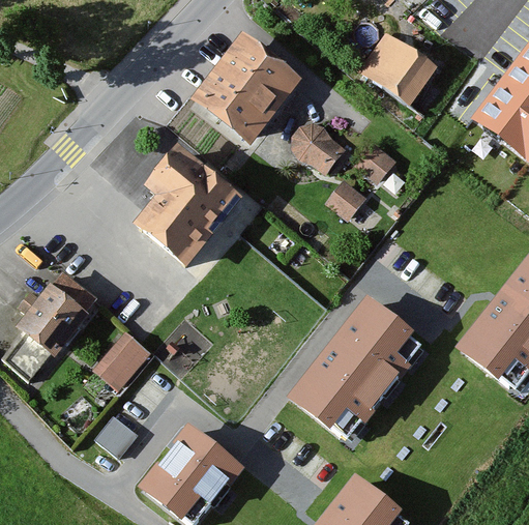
[(437,68),(382,32),(356,70),(410,108),(437,68)]
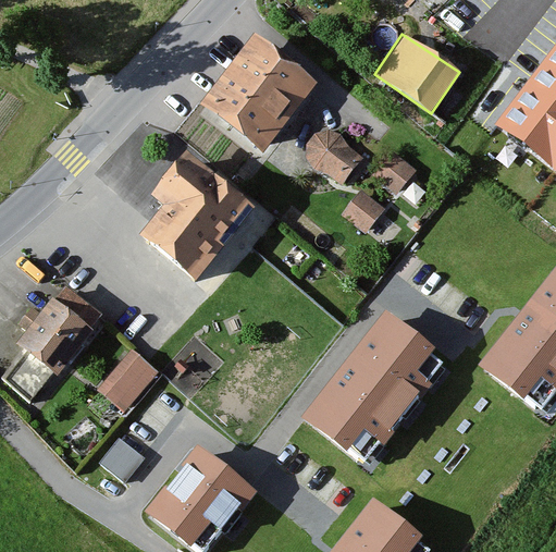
[(314,86),(251,37),(199,102),(262,152),(314,86)]
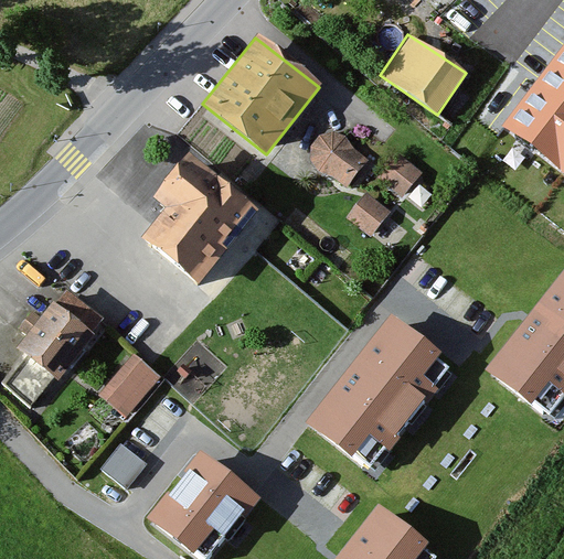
[(563,42),(501,126),(563,173),(563,42)]
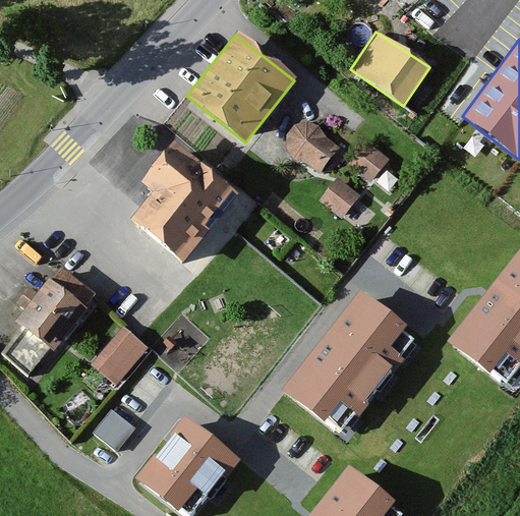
[(340,145),(310,122),(292,122),(283,134),(286,150),(320,173),(340,145)]
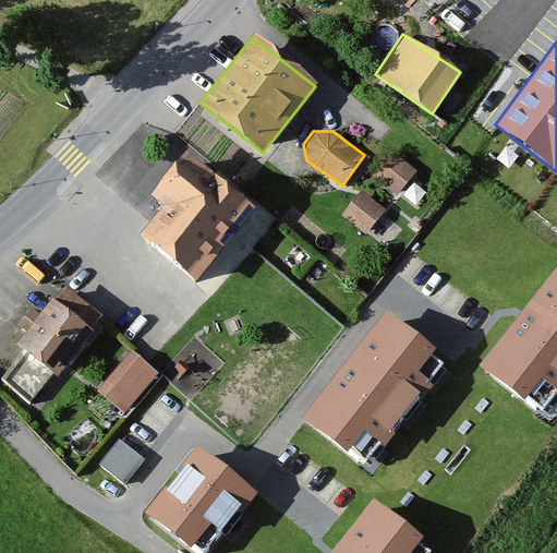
[(415,169),(391,152),(374,176),(397,193),(415,169)]
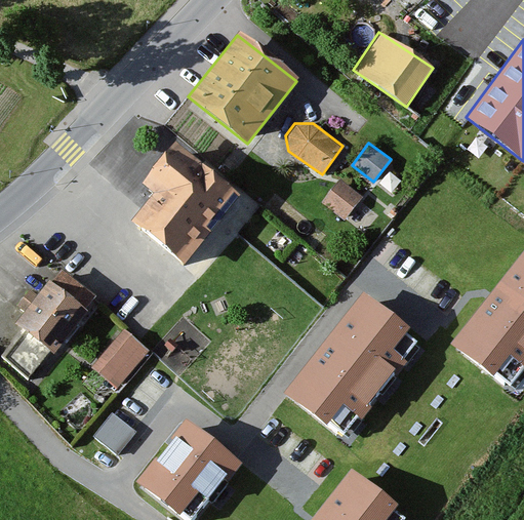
[(236,196),(172,149),(142,189),(151,196),(130,225),(184,265),(236,196)]
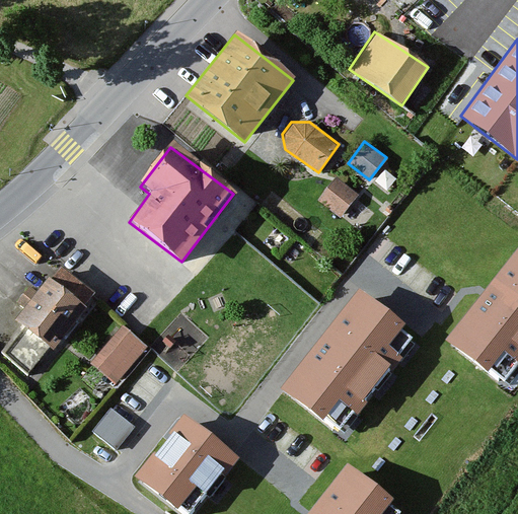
[(358,194),(335,177),(318,200),(342,216),(358,194)]
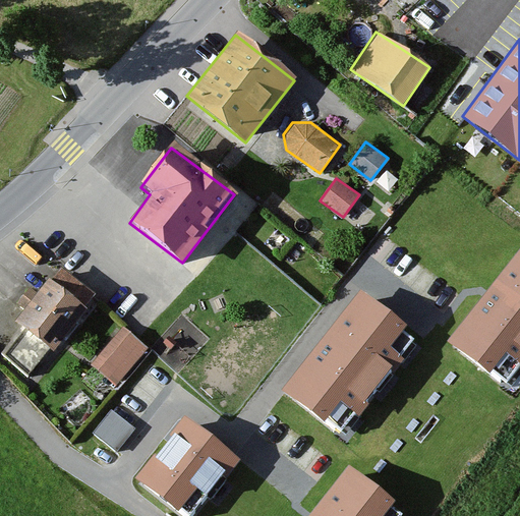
[(519,260),(456,340),(509,382),(519,366),(519,260)]
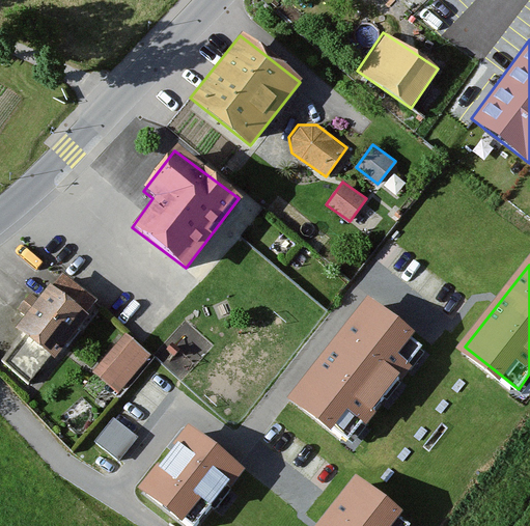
[(23,333),(3,359),(23,375),(45,347),(55,355),(99,300),(67,275),(57,287),(51,282),(15,327),(23,333)]
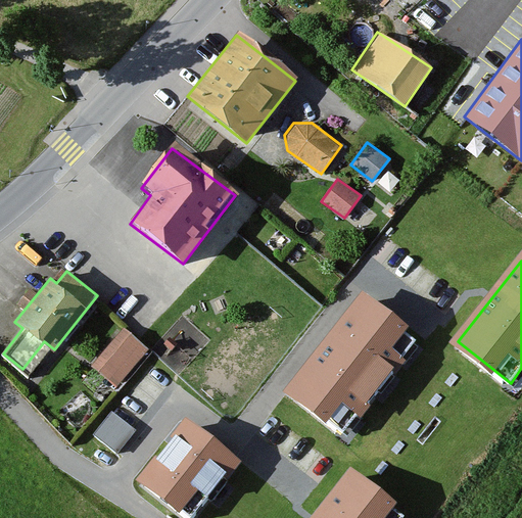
[(415,342),(362,300),(290,390),(343,432),(415,342)]
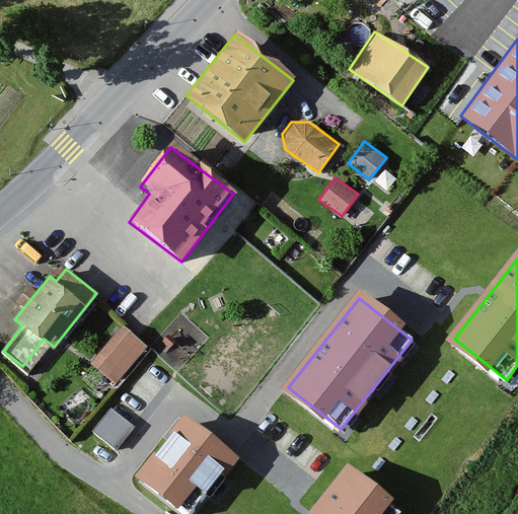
[(147,346),(122,323),(88,360),(114,383),(147,346)]
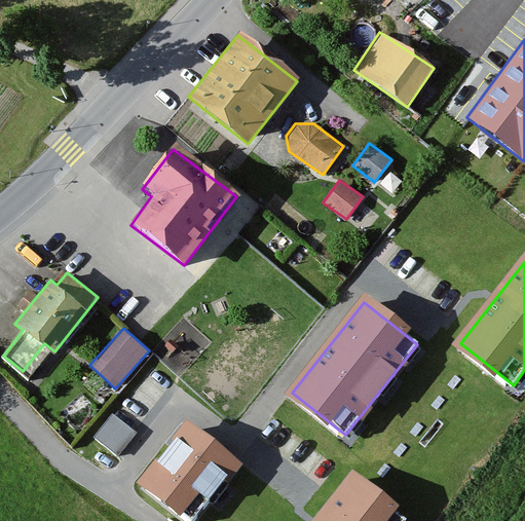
[(117,446),(137,421),(115,404),(96,429),(117,446)]
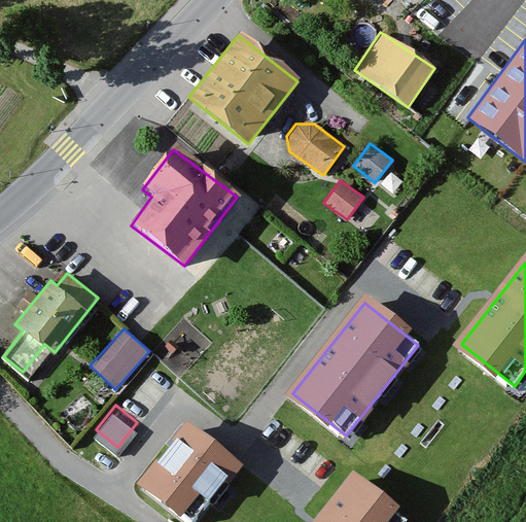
[(237,464),(188,428),(144,485),(193,521),(237,464)]
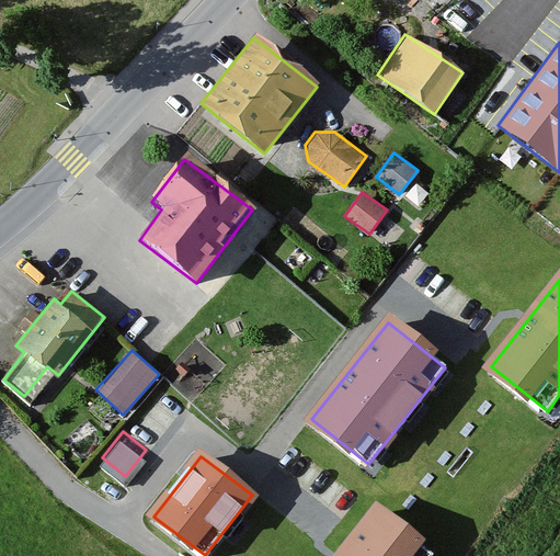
[(432,555),(433,555),(376,510),(340,555),(432,555)]
